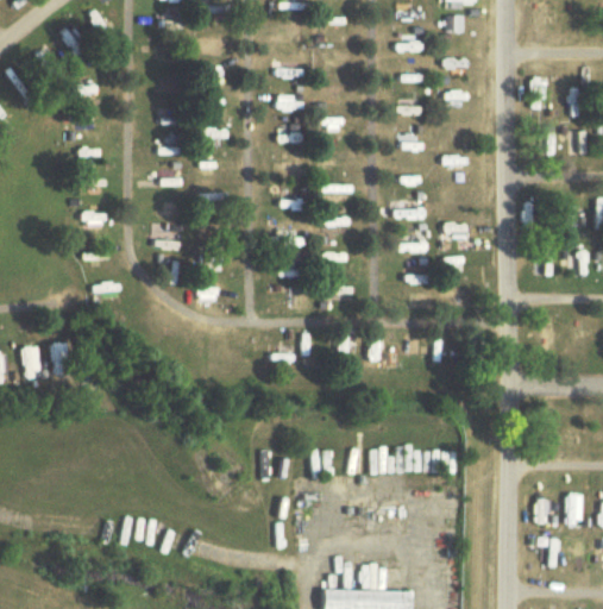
[(558,2),(547,2),(547,25),(558,25),(558,2)]
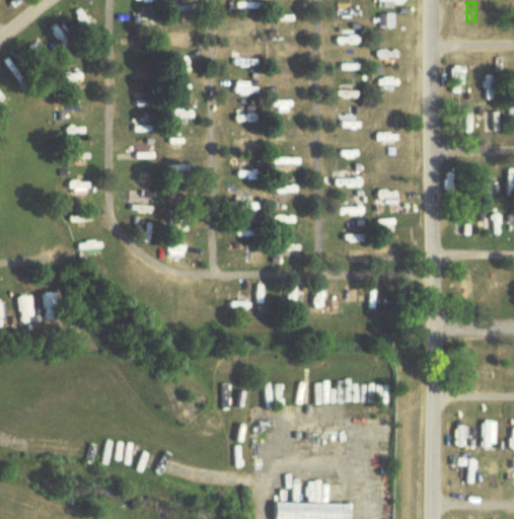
[(468,68),(455,68),(455,93),(467,93),(468,68)]
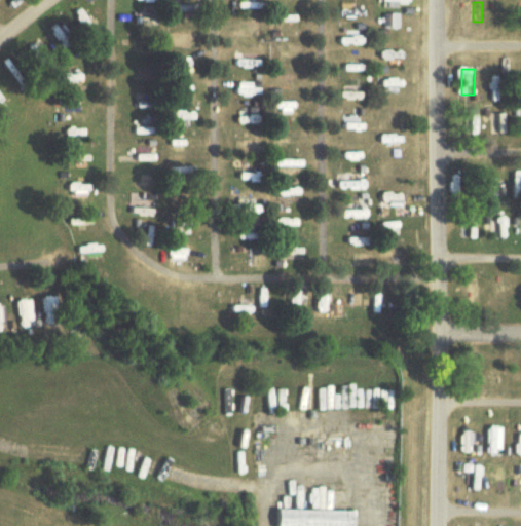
[(152,124),(129,124),(129,137),(152,137),(152,124)]
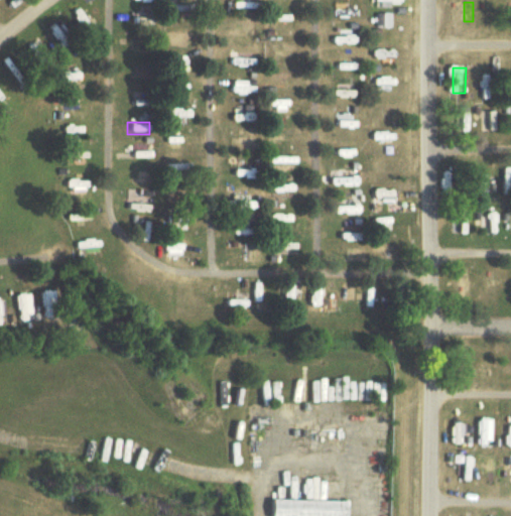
[(293,186),(273,184),(272,192),(292,195),(293,186)]
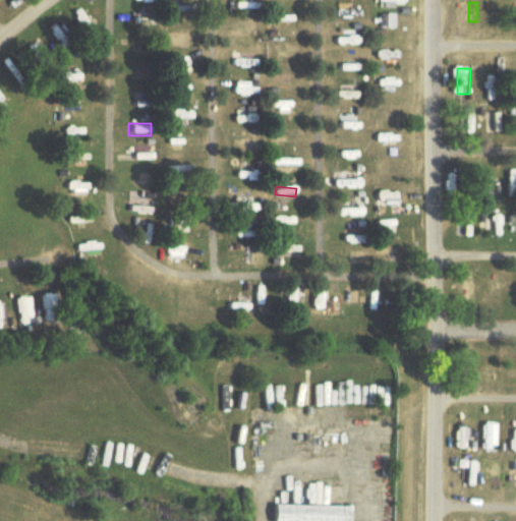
[(152,212),(152,205),(132,207),(132,213),(152,212)]
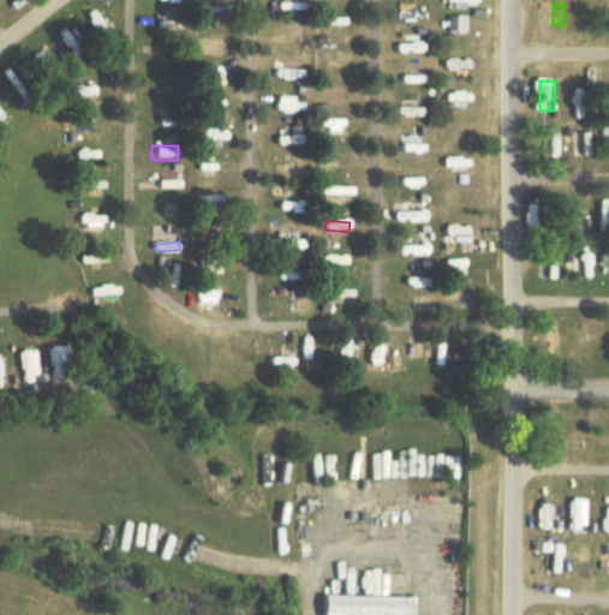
[(52,382),(69,382),(67,347),(51,347),(52,382)]
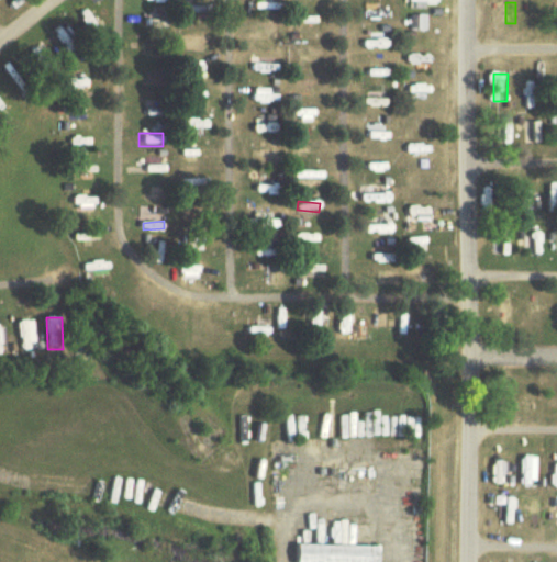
[(35,321),(20,321),(20,350),(35,350),(35,321)]
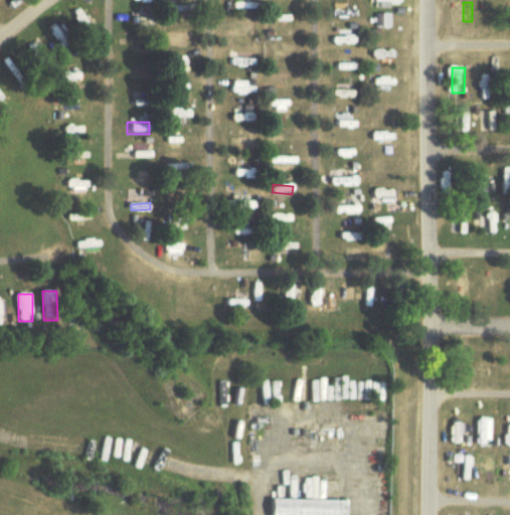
[(4,301),(0,301),(0,325),(8,324),(4,301)]
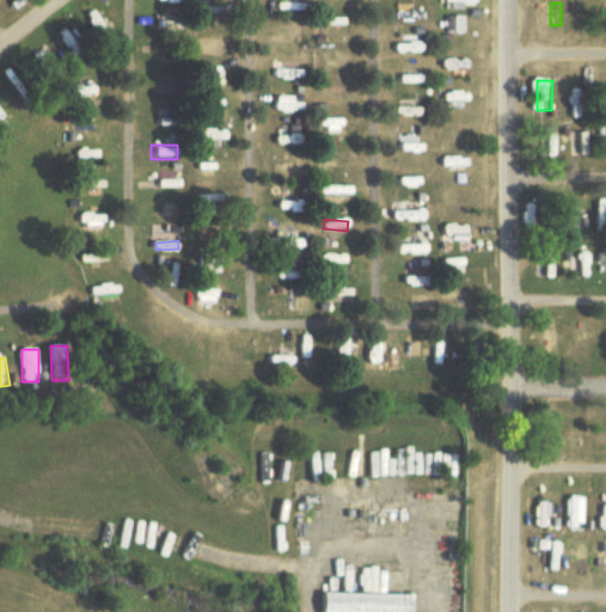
[(319,593),(319,611),(408,611),(408,594),(319,593)]
